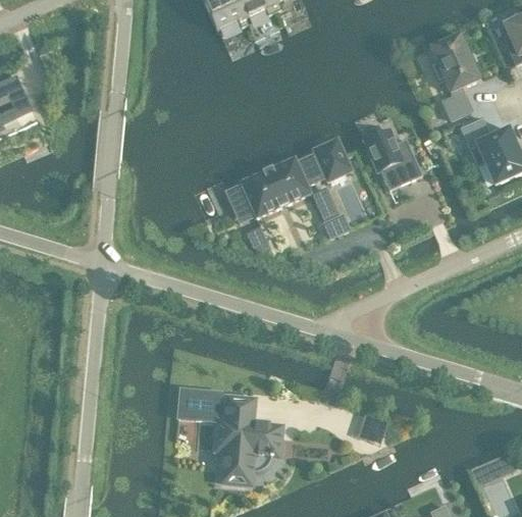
[(246,16),(238,0),(204,0),(217,29),(220,28),(238,19),(241,27),(249,23),(246,16)]
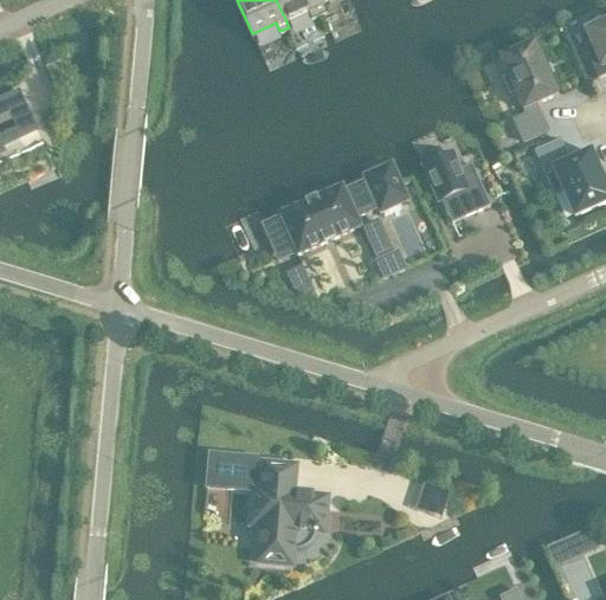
[(320,13),(313,0),(276,0),(285,19),(308,8),(311,17),(320,13)]
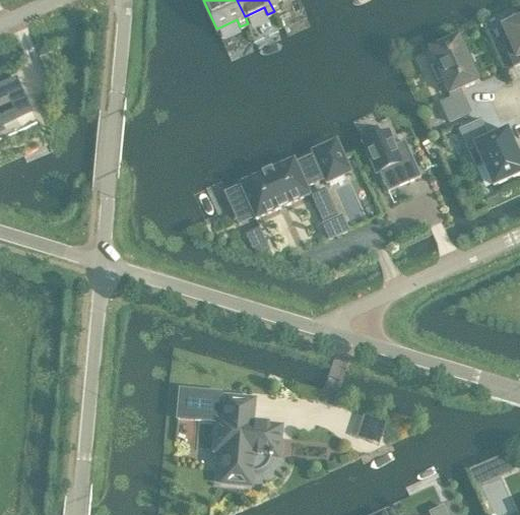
[(268,0),(274,11),(281,8),(278,1),(280,0),(268,0)]
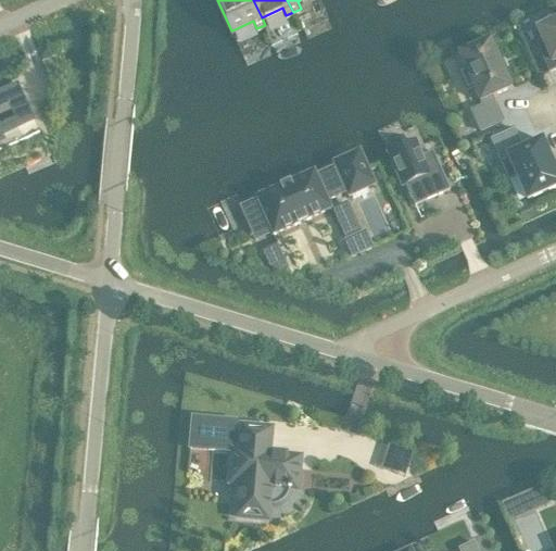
[(539,46),(548,69),(555,65),(555,11),(555,12),(555,15),(536,25),(545,42),(539,46)]
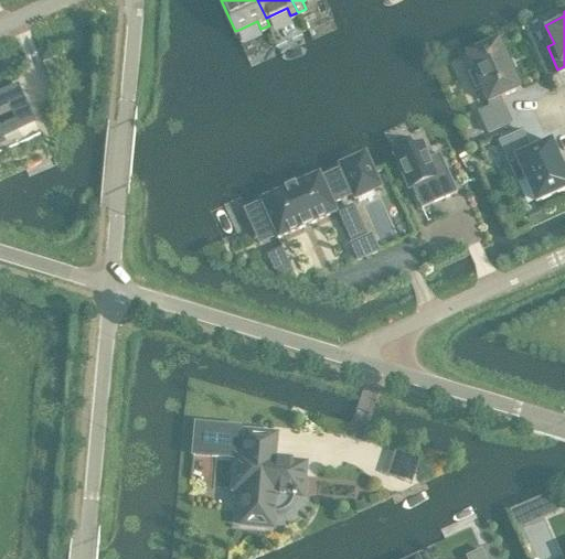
[(520,85),(499,36),(466,51),(473,66),(467,70),(475,87),(481,84),(488,99),(490,103),(479,108),(488,128),(511,119),(503,104),(499,94),(520,85)]
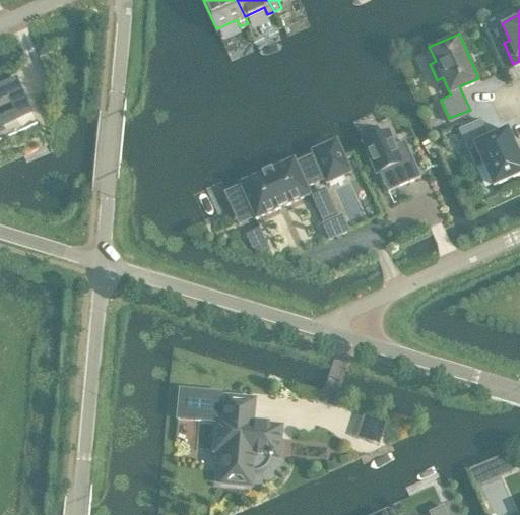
[(16,75),(0,82),(0,120),(2,120),(0,116),(0,100),(7,97),(14,110),(13,110),(14,111),(15,114),(30,107),(16,75)]
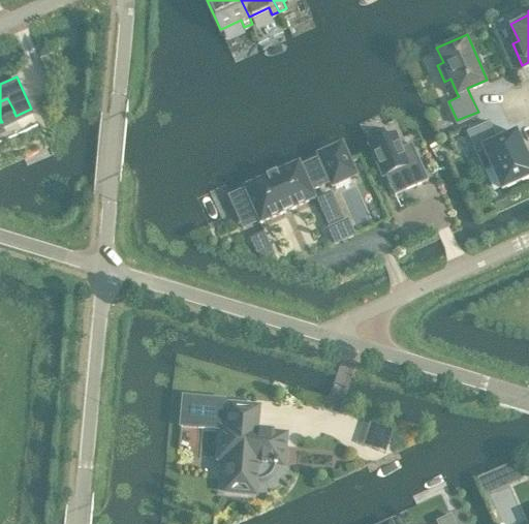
[(528,159),(516,129),(497,137),(489,119),(467,129),(484,167),(492,164),(501,186),(528,174),(528,159)]
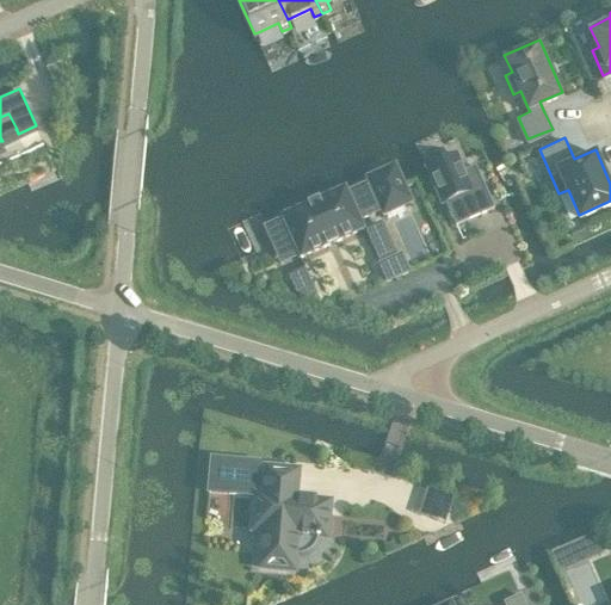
[(494,204),(475,162),(464,167),(456,150),(426,164),(443,199),(445,198),(456,221),(494,204)]
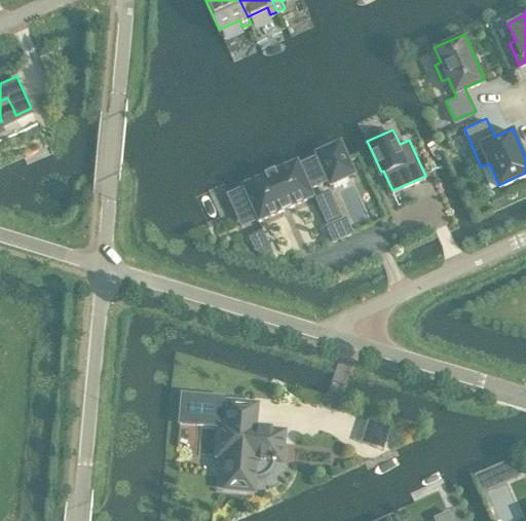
[(310,186),(328,178),(330,182),(354,171),(340,138),(315,149),(317,153),(299,161),(297,157),(242,182),(243,185),(228,191),(235,208),(251,200),(259,218),(313,193),(310,186)]
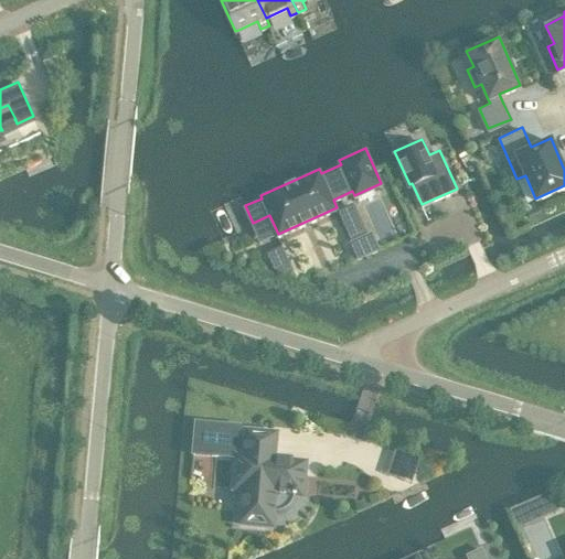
[(379,247),(371,232),(351,240),(358,256),(379,247)]
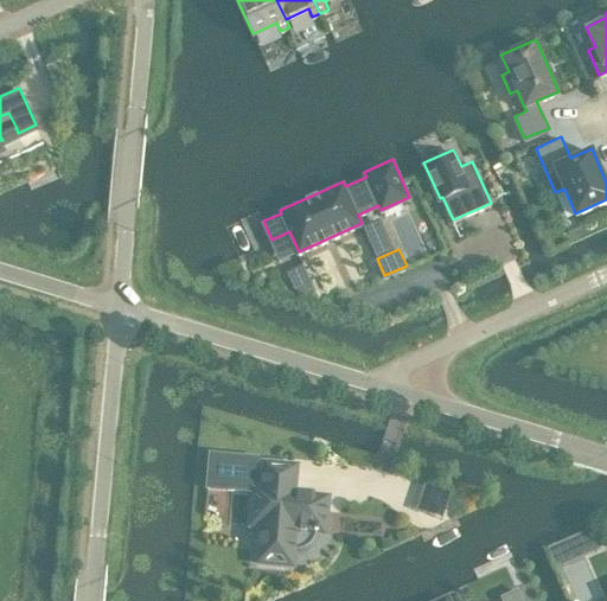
[(325,530),(327,507),(317,506),(318,493),(294,491),(296,464),(264,460),(264,461),(257,460),(259,454),(210,449),(206,485),(254,490),(251,524),(261,524),(257,560),(293,563),(294,549),(300,549),(306,547),(310,544),(314,539),(317,535),(318,530),(325,530)]
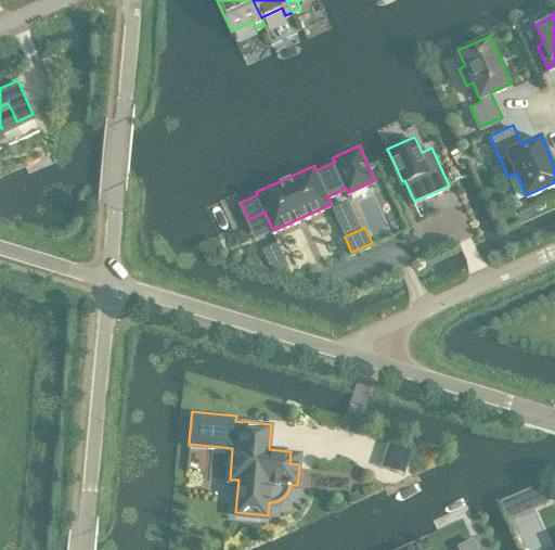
[(478,549),(473,537),(459,544),(461,549),(478,549)]
